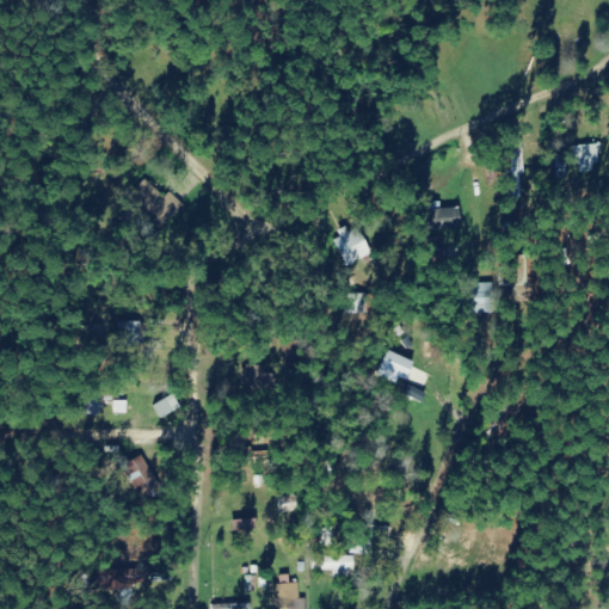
[(333,239),(346,265),(371,252),(358,226),(333,239)]
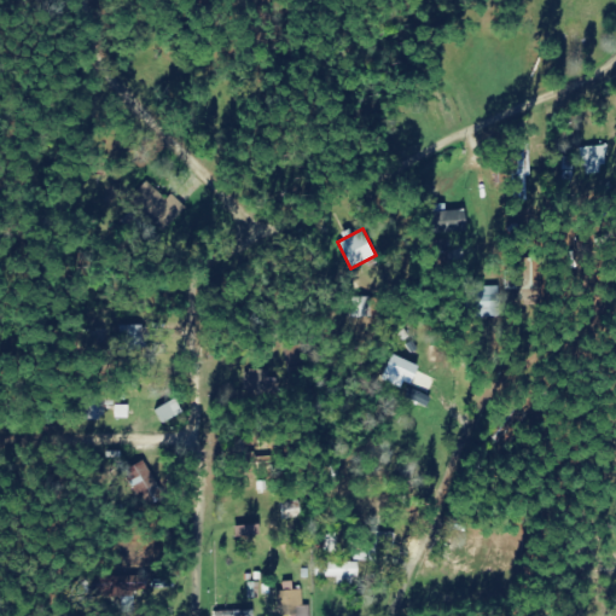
[(468,302),(478,302),(478,315),(503,314),(501,285),(466,286),(468,302)]
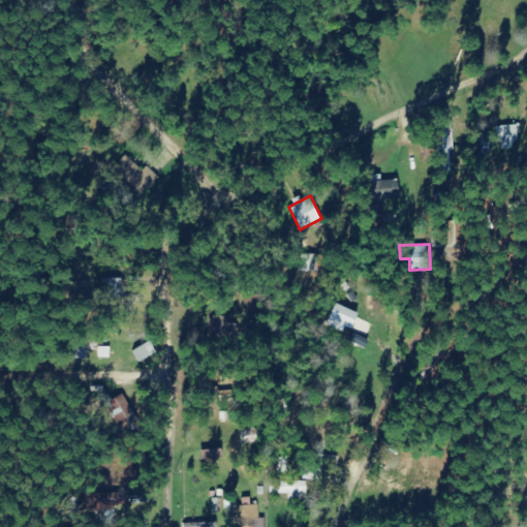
[(357,311),(335,302),(327,321),(348,331),(357,311)]
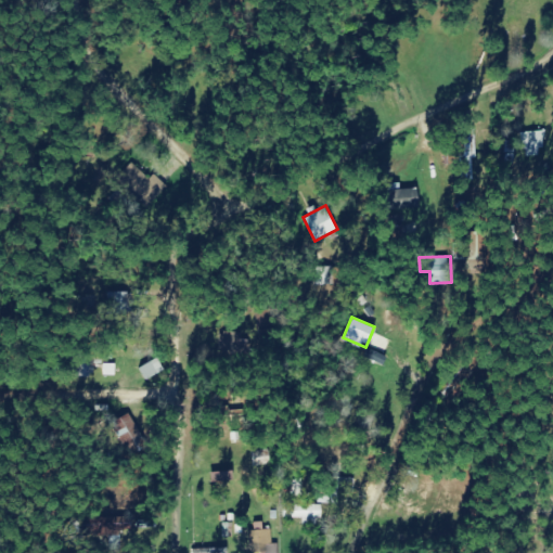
[(387,354),(368,346),(364,356),(384,362),(387,354)]
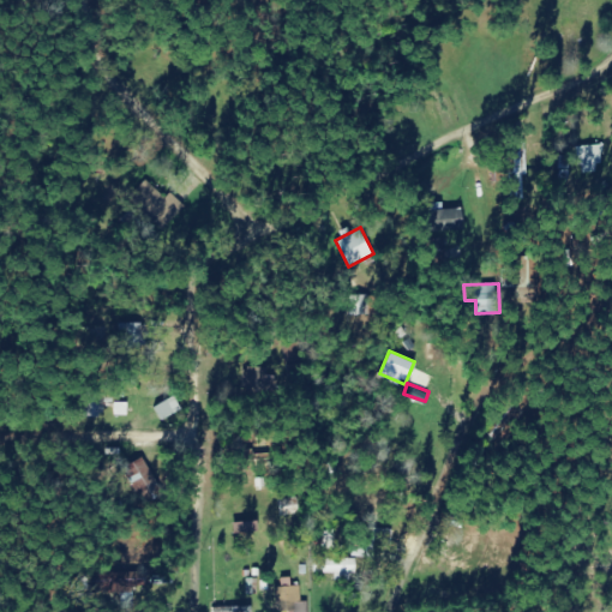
[(160,419),(181,409),(174,395),(154,405),(160,419)]
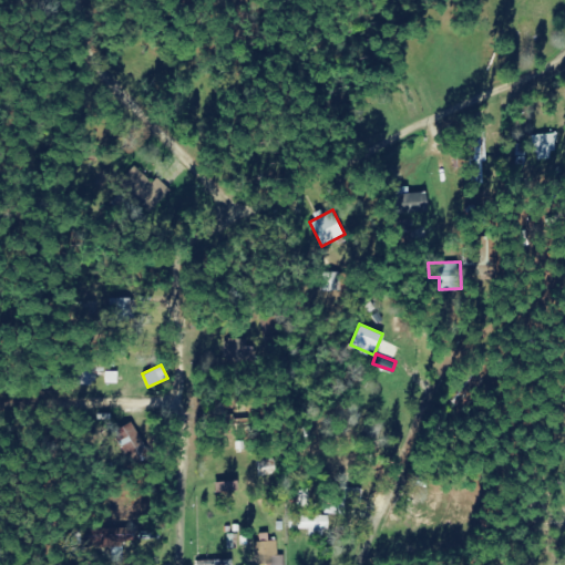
[(116,430),(133,458),(150,448),(132,420),(116,430)]
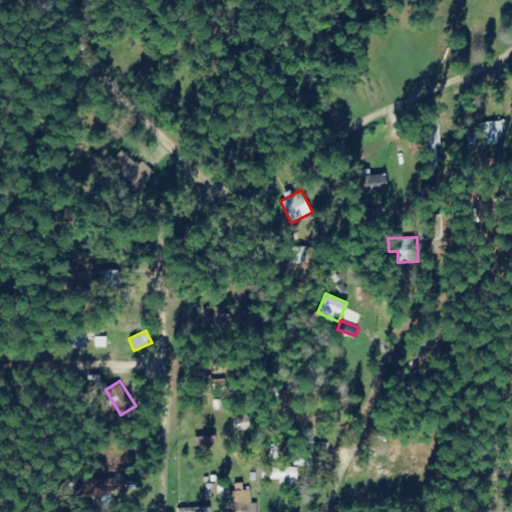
[(268,478),(281,478),(281,484),(297,484),(297,466),(267,466),(268,478)]
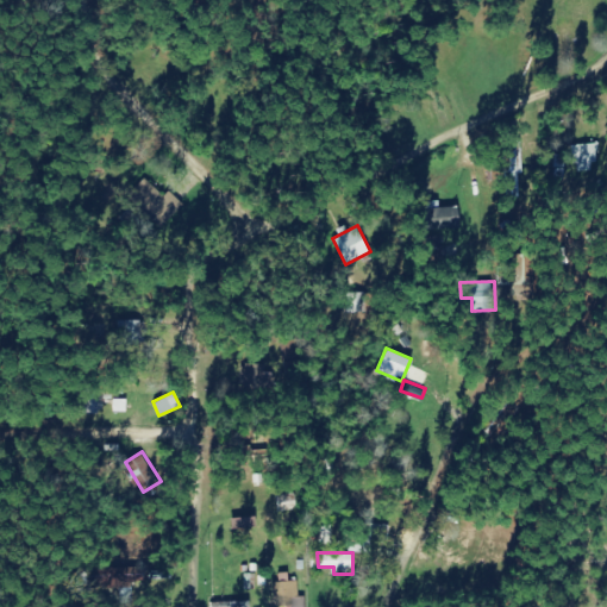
[(288,580),(288,571),(276,571),(277,605),(292,605),(291,606),(305,606),(306,594),(299,595),(299,579),(288,580)]
